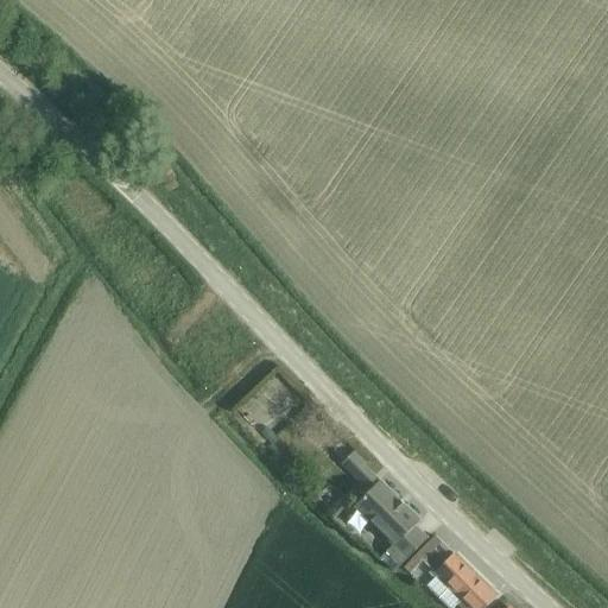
[(37,166),(44,156),(35,147),(26,158),(37,166)]
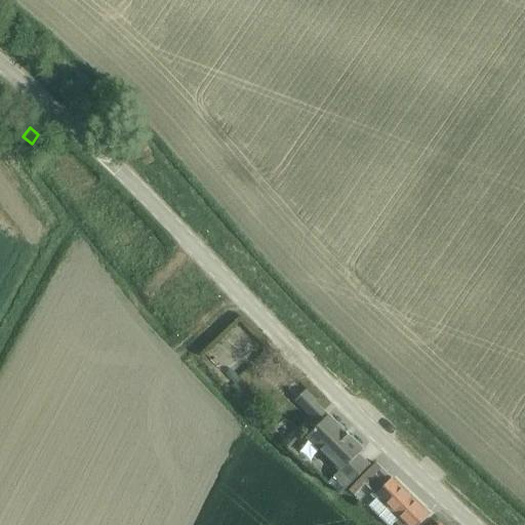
[(257,347),(242,324),(208,349),(224,370),(257,347)]
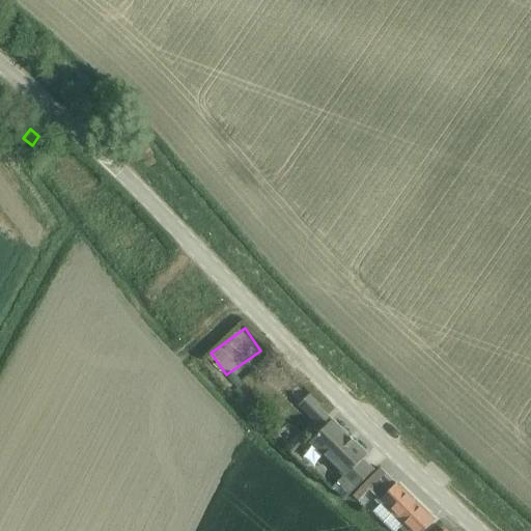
[(309,395),(300,404),(308,413),(318,422),(325,416),(314,406),(316,403),(309,395)]
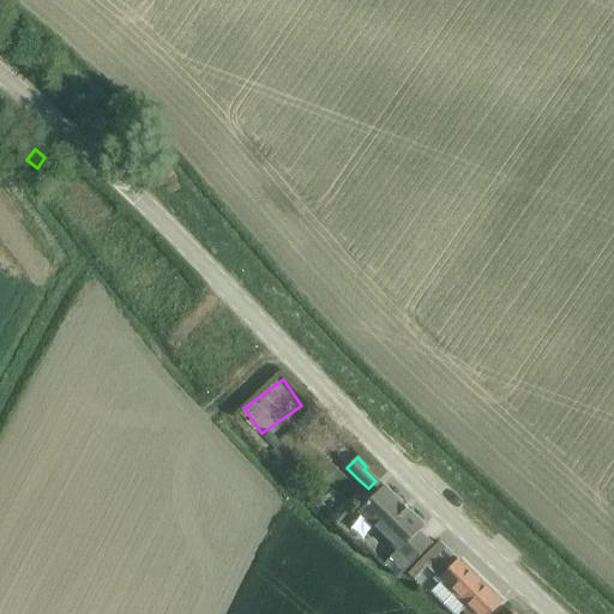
[(374,495),(357,513),(397,552),(392,557),(386,563),(401,576),(405,571),(431,546),(419,534),(419,533),(423,528),(383,487),(378,492),(374,495)]
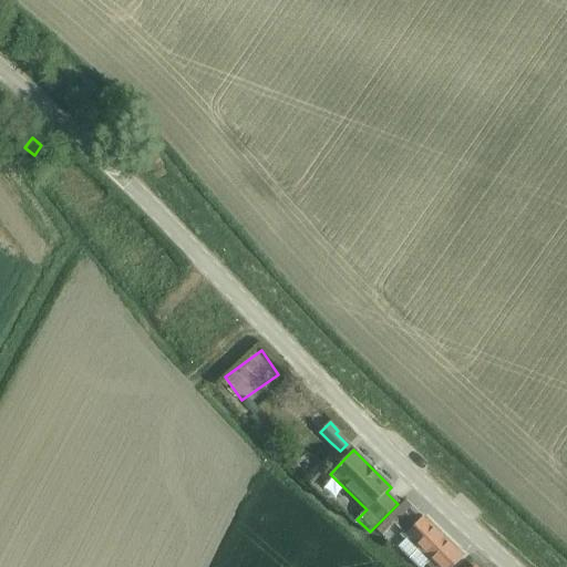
[(406,502),(378,532),(382,536),(395,523),(409,536),(400,546),(421,566),(423,566),(432,558),(440,566),(452,566),(462,557),(433,528),(424,519),(406,502)]
